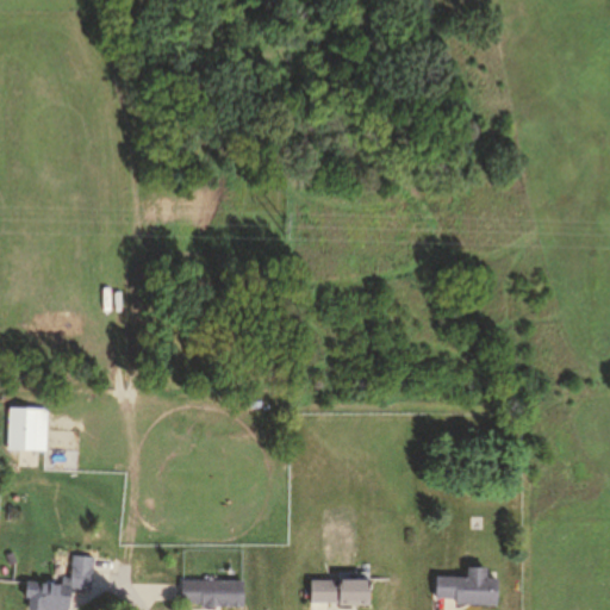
[(10,406),(7,447),(45,448),(48,409),(10,406)]
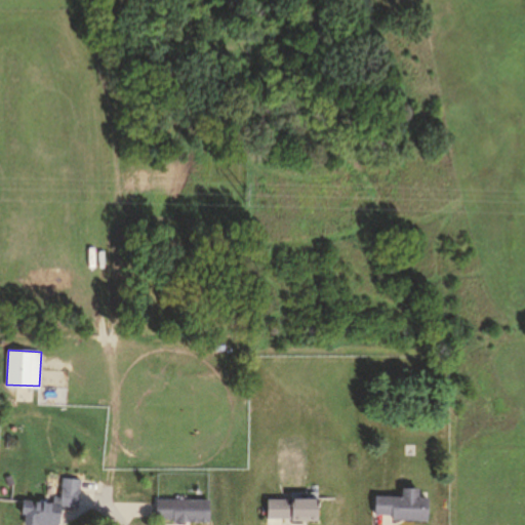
[(42,524),(59,524),(61,502),(78,503),(80,476),(62,475),(61,492),(53,491),(53,499),(22,497),(21,512),(26,513),(25,524),(42,524)]
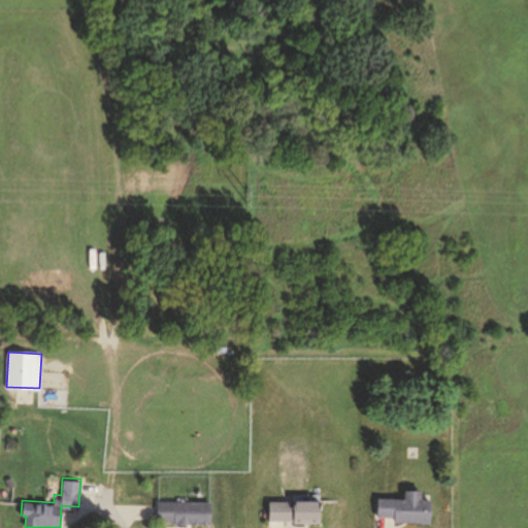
[(380,499),(401,499),(401,491),(420,491),(420,496),(433,496),(432,524),(394,524),(394,516),(378,515),(380,499)]
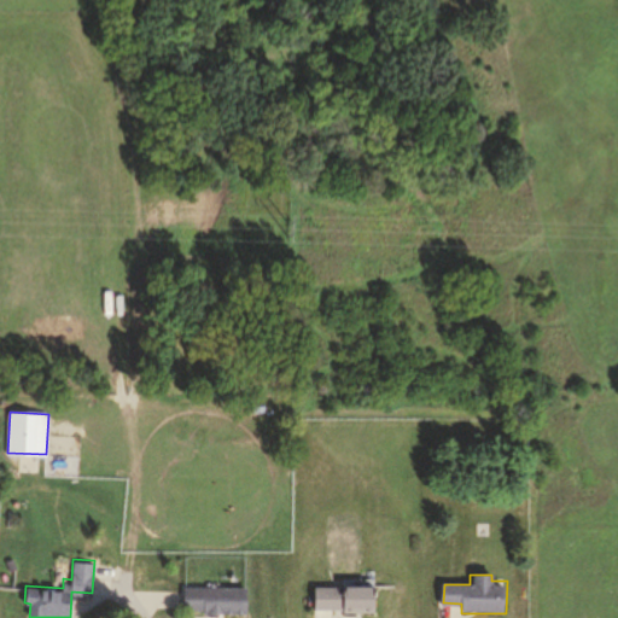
[(184,587),(185,611),(245,608),(245,584),(184,587)]
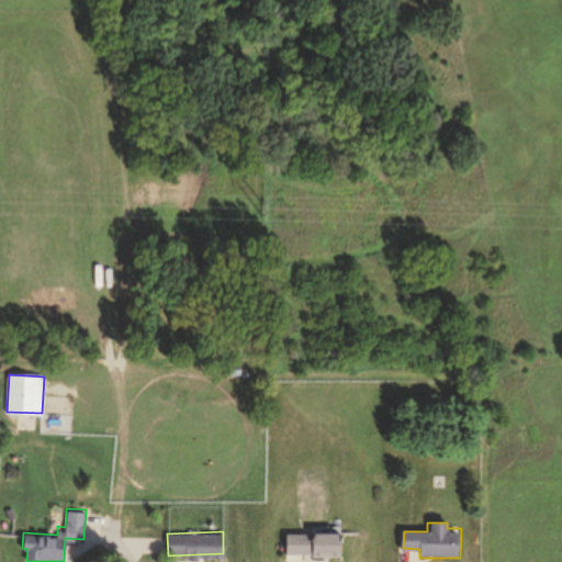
[(287,535),(336,535),(336,558),(304,558),(304,553),(287,552),(287,535)]
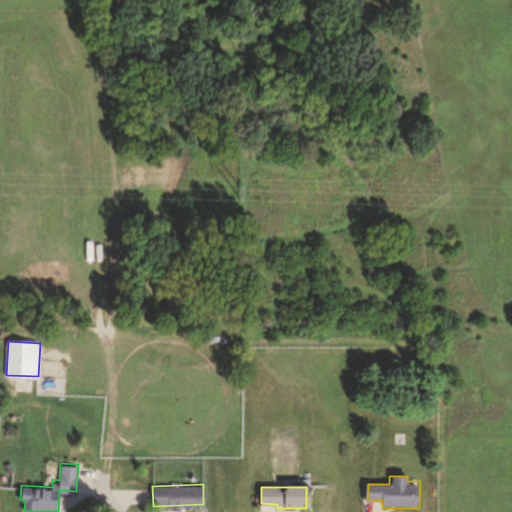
All buildings are outlined.
